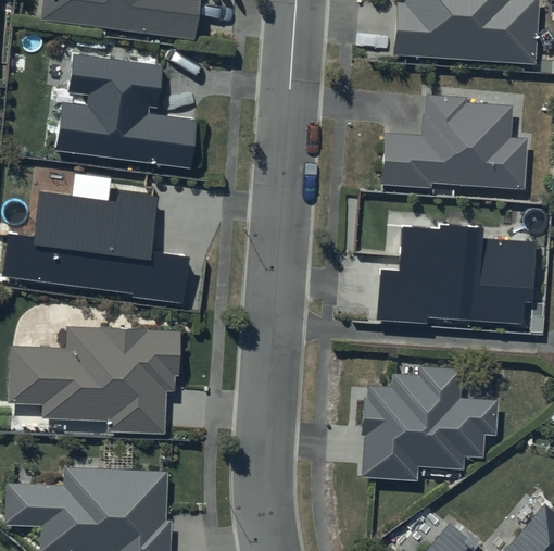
[(45,0),(42,19),(191,40),(197,0),(45,0)]
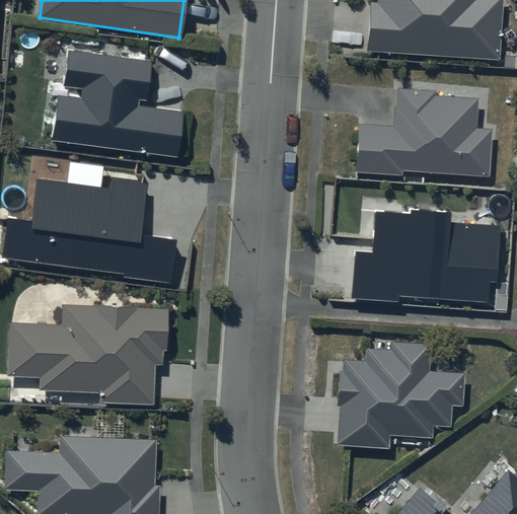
[(381,0),(381,4),(370,4),(368,53),(499,59),(501,0),(381,0)]
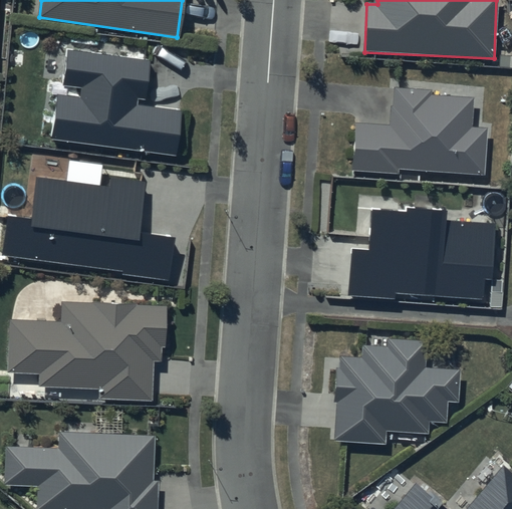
[(149,62),(68,51),(63,81),(83,83),(81,100),(55,96),(49,140),(176,156),(181,111),(137,105),(138,97),(144,98),(149,62)]
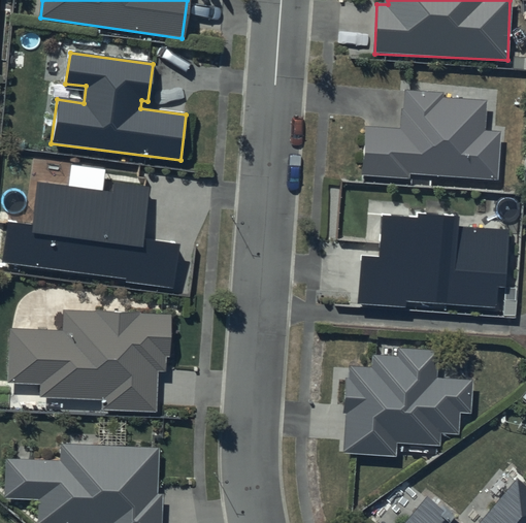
[(400,129),(365,128),(362,175),(407,178),(408,173),(497,178),(499,132),(484,131),(486,101),(442,99),(442,94),(406,92),(405,109),(401,109),(400,129)]
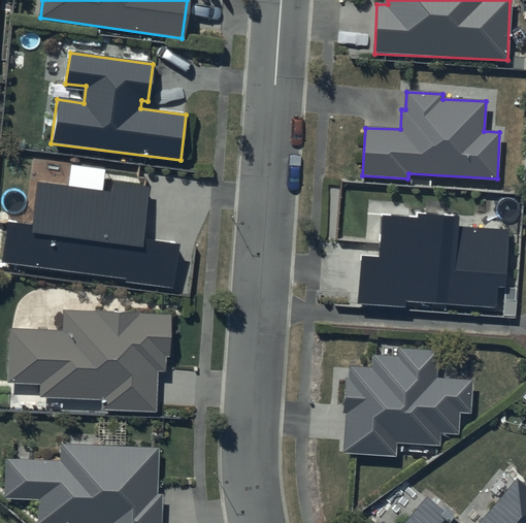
[(140,237),(148,188),(114,183),(113,192),(38,181),(32,223),(9,220),(3,262),(124,280),(124,282),(171,289),(178,242),(140,237)]
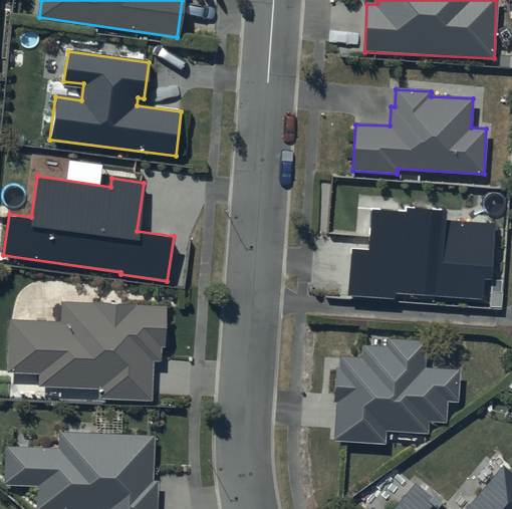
[(406,211),(366,209),(363,248),(346,247),(343,297),(393,300),(393,294),(483,300),(485,279),(492,279),(496,223),(443,220),(444,210),(406,207),(406,211)]
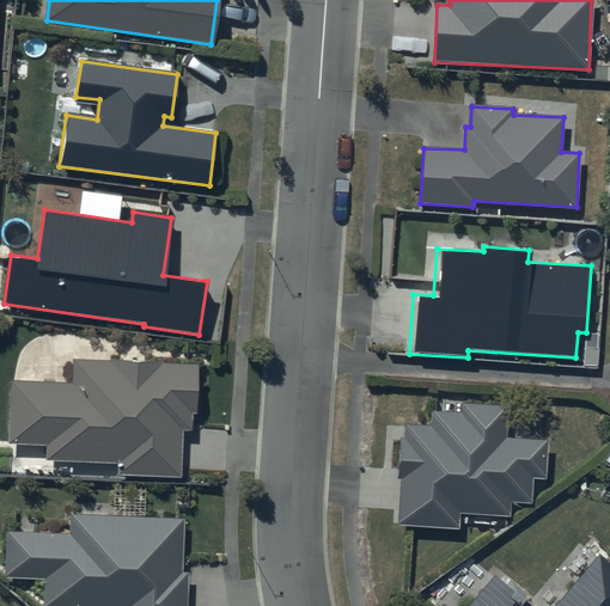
[(73,381),(12,383),(11,445),(49,446),(48,461),(116,464),(115,477),(181,478),(183,430),(191,430),(193,414),(196,414),(197,363),(73,361),(73,381)]
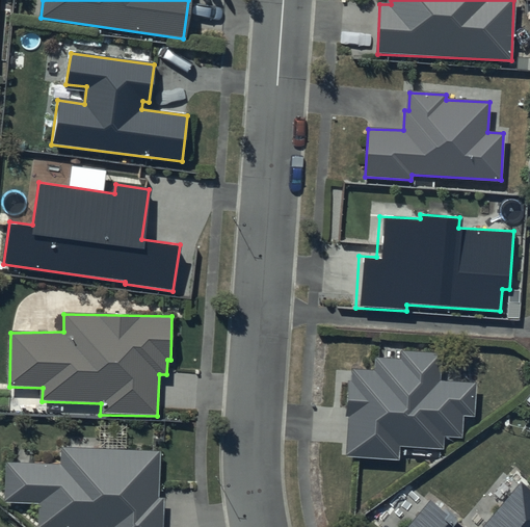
[(347,417),(346,456),(399,458),(399,447),(442,448),(443,435),(461,436),(461,417),(474,417),(476,385),(439,383),(440,352),(401,351),(401,359),(375,358),(374,370),(353,370),(352,383),(347,383),(346,417),(347,417)]
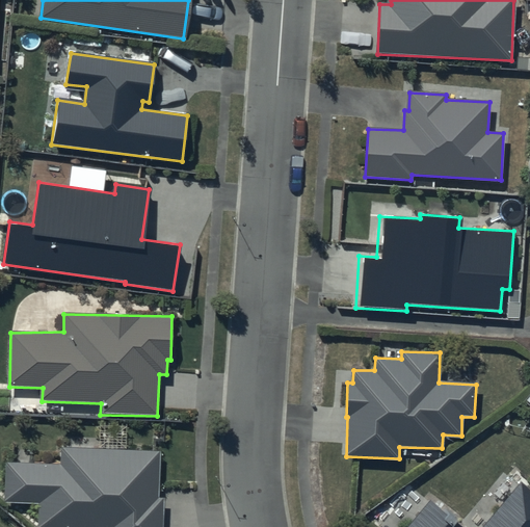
[(157,497),(157,452),(61,449),(61,464),(8,464),(8,503),(41,503),(41,526),(160,526),(161,497),(157,497)]
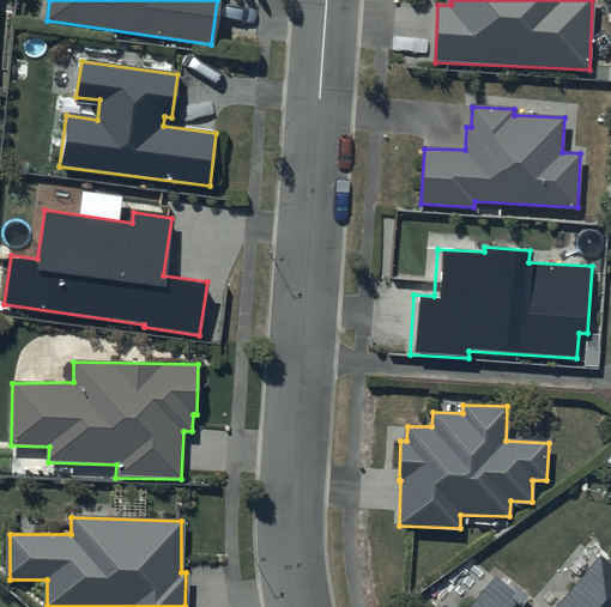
[(610,606),(610,565),(600,557),(557,606),(532,606),(524,599),(525,598),(514,588),(513,590),(496,577),(470,606),(610,606)]
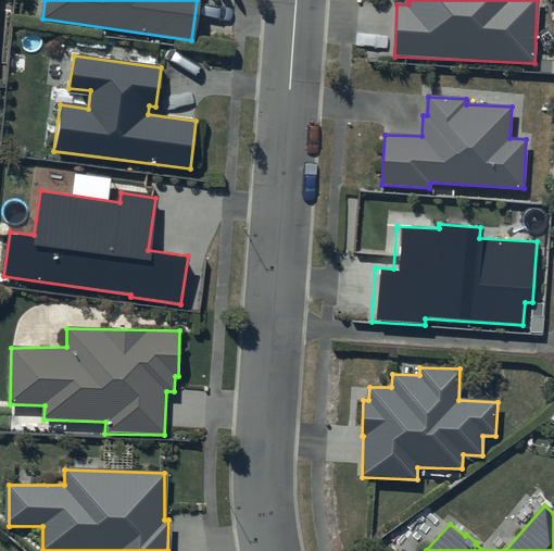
All buildings are outlined.
